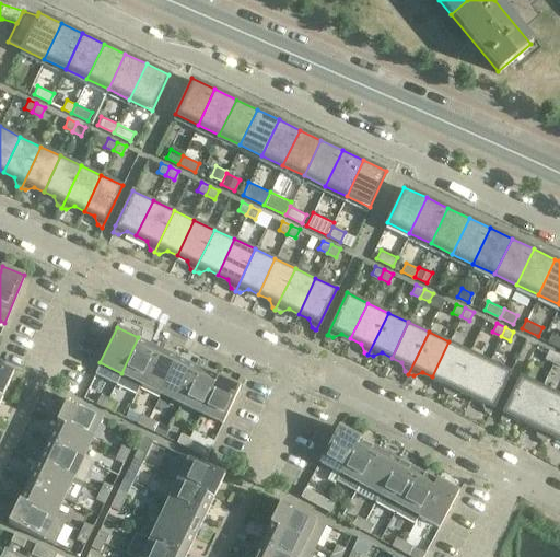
[(559,335),(552,332),(548,340),(559,346),(559,335)]
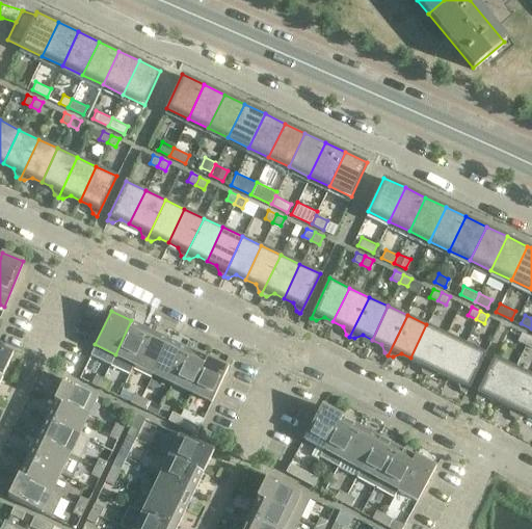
[(130,373),(134,364),(151,329),(131,320),(115,354),(110,364),(130,373)]
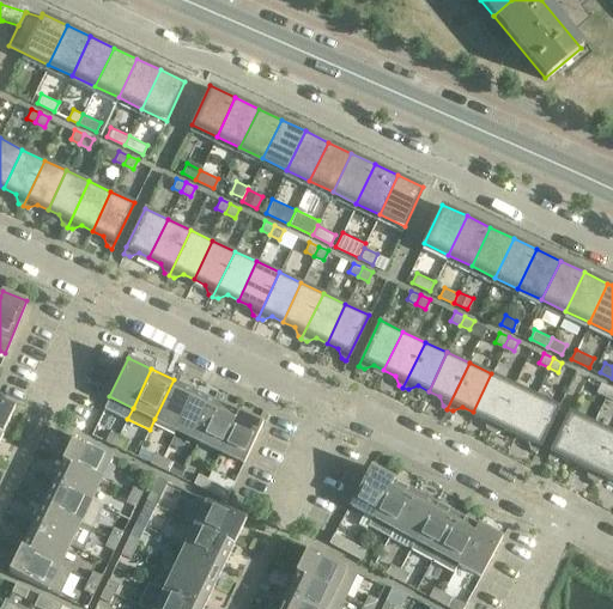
[(491,373),(473,412),(484,418),(487,427),(491,430),(513,384),(491,373)]
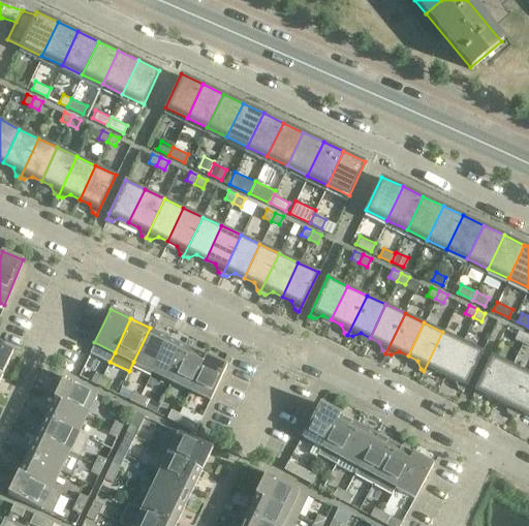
[(168,337),(150,328),(133,362),(152,370),(168,337)]
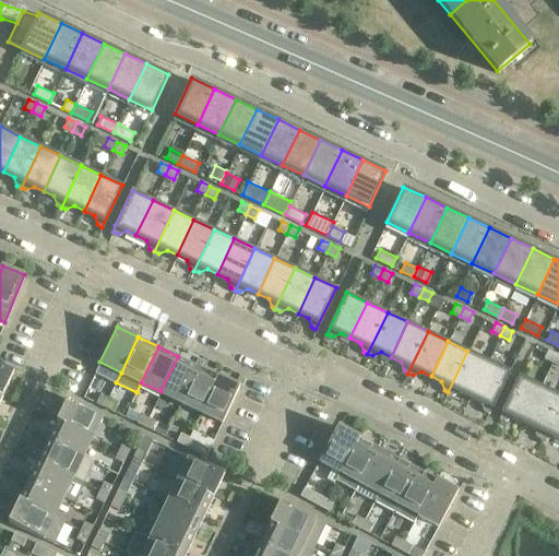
[(552,361),(556,352),(548,347),(544,356),(552,361)]
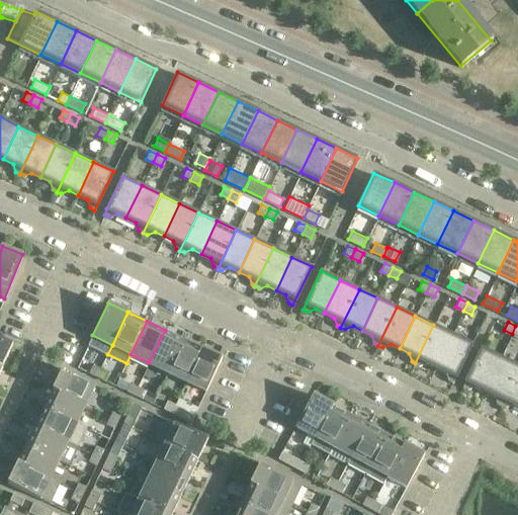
[(452,334),(433,325),(415,363),(419,365),(427,362),(437,366),(452,334)]
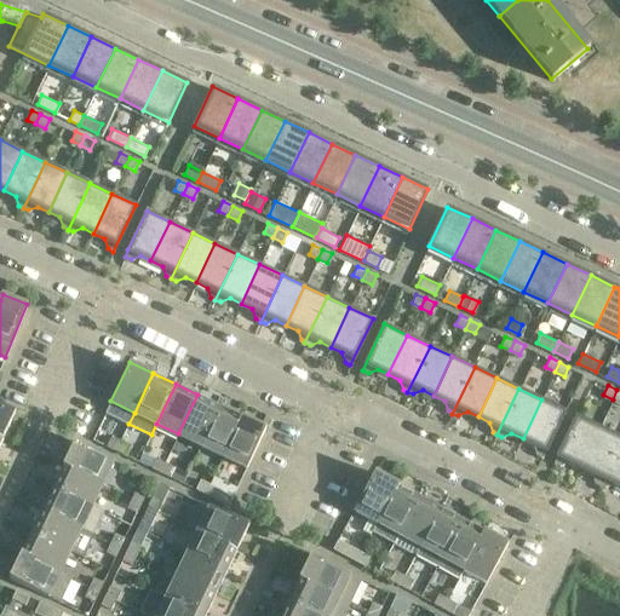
[(201,444),(219,406),(197,395),(178,433),(201,444)]
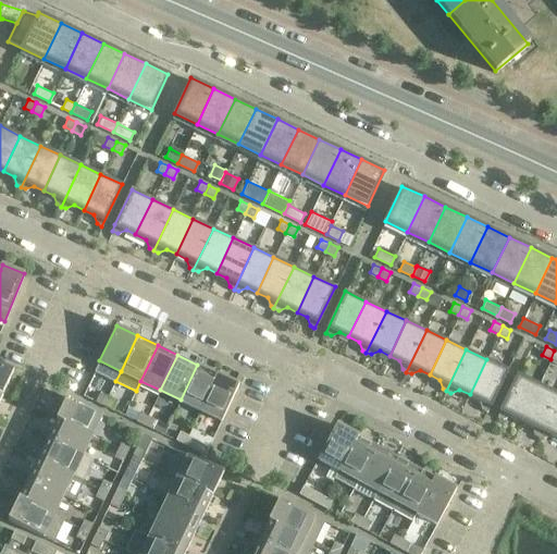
[(507,369),(486,359),(470,394),(479,398),(482,408),(487,410),(491,405),(507,369)]
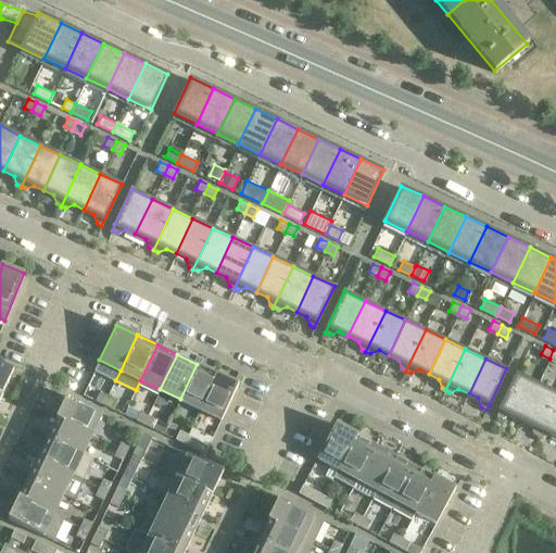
[(0,389),(3,390),(13,369),(0,363),(0,389)]
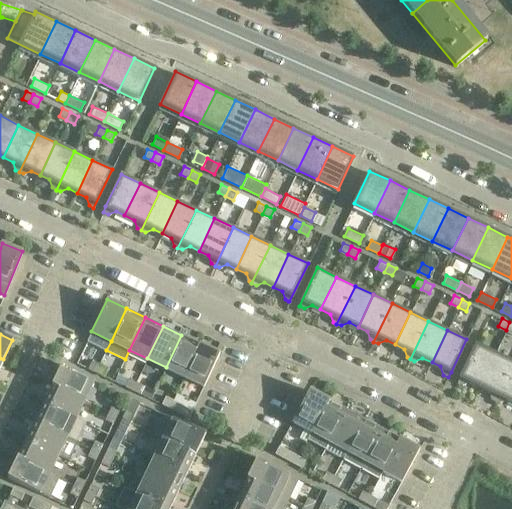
[(184,376),(200,343),(181,335),(166,367),(184,376)]
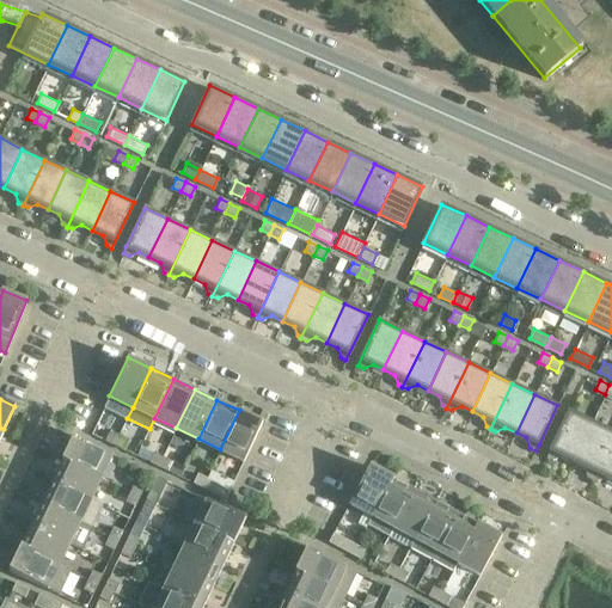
[(262,422),(239,410),(220,449),(244,460),(262,422)]
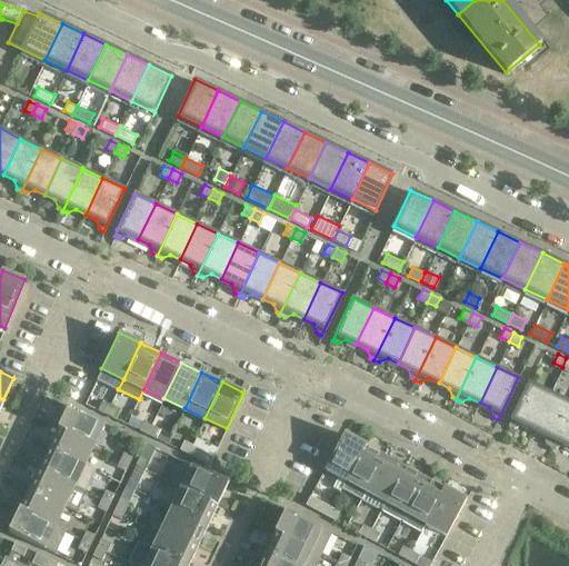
[(532,428),(550,393),(529,381),(508,425),(513,427),(522,424),(532,428)]
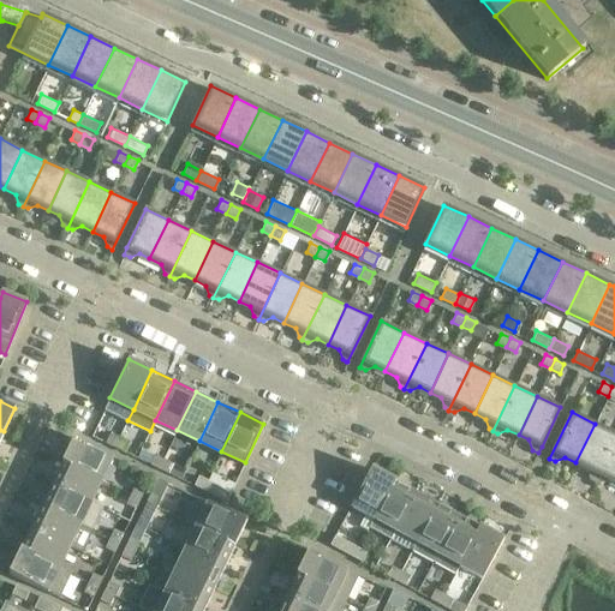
[(591,478),(595,480),(614,437),(614,432),(595,424),(575,462),(587,468),(591,478)]
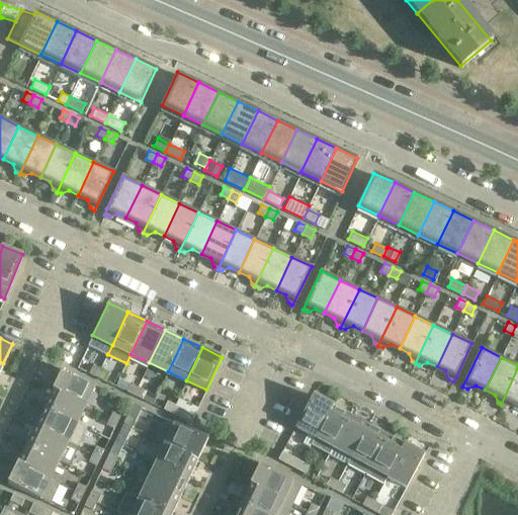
[(89,372),(97,375),(101,367),(93,364),(89,372)]
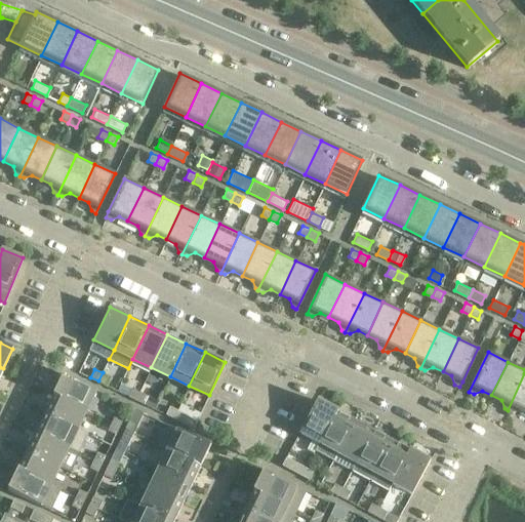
[(53,393),(86,409),(96,389),(63,372),(53,393)]
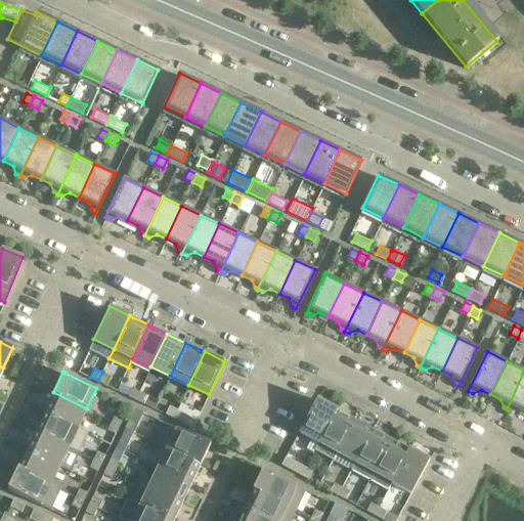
[(102,372),(98,380),(106,384),(111,376),(102,372)]
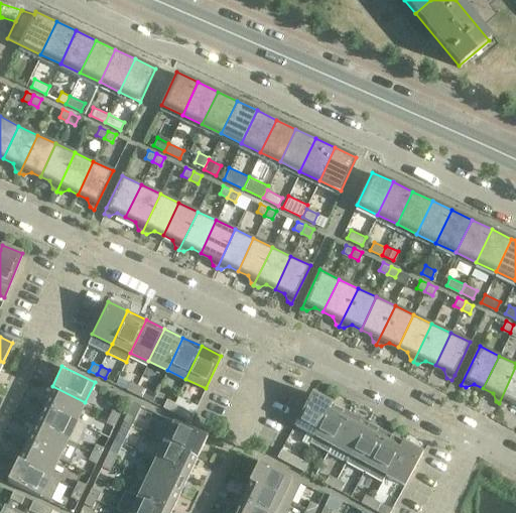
[(512,402),(515,403),(515,367),(499,403),(504,404),(512,402)]
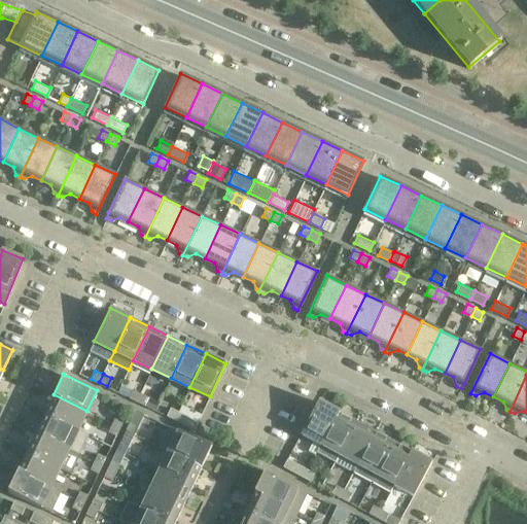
[(129,396),(137,400),(141,392),(133,388),(129,396)]
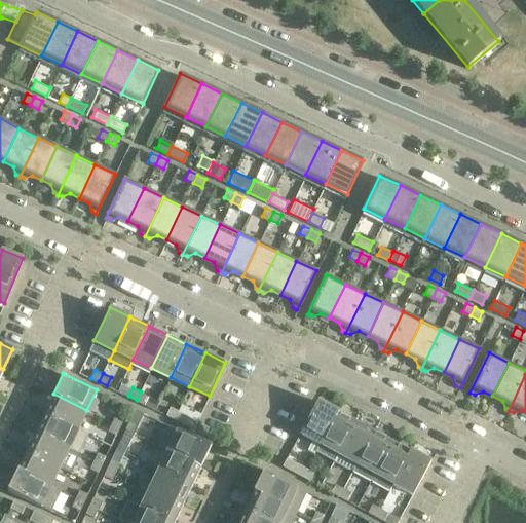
[(141,391),(137,400),(145,404),(148,396),(141,391)]
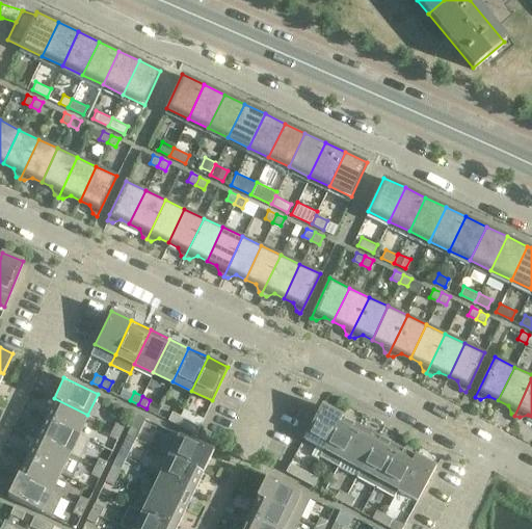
[(87,415),(54,398),(45,417),(79,433),(87,415)]
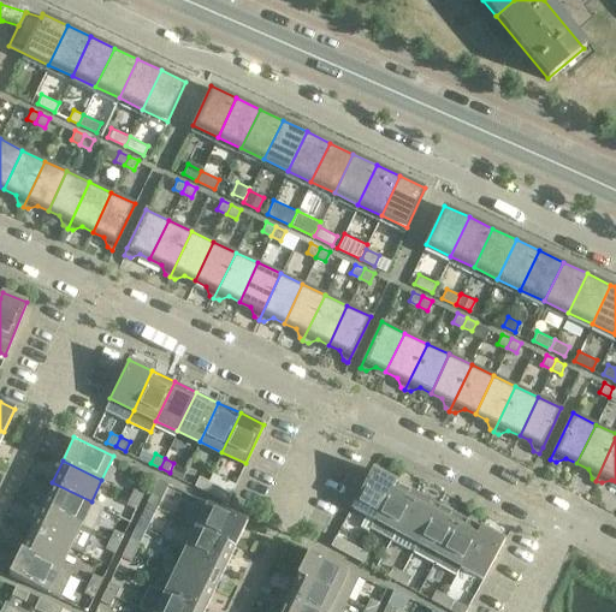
[(374,518),(395,480),(372,468),(351,505),(366,514),(361,523),(368,527),(373,517),(374,518)]
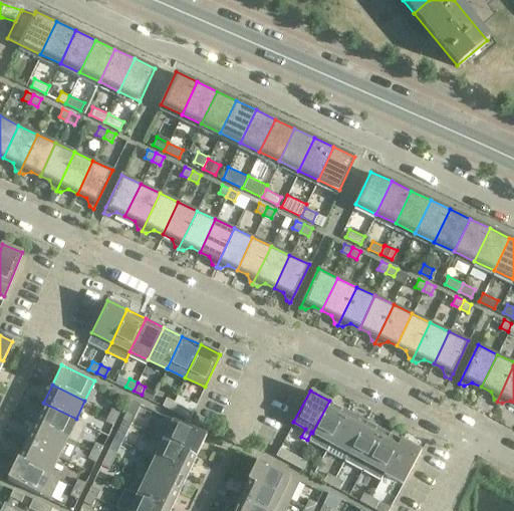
[(163,405),(171,409),(174,401),(167,397),(163,405)]
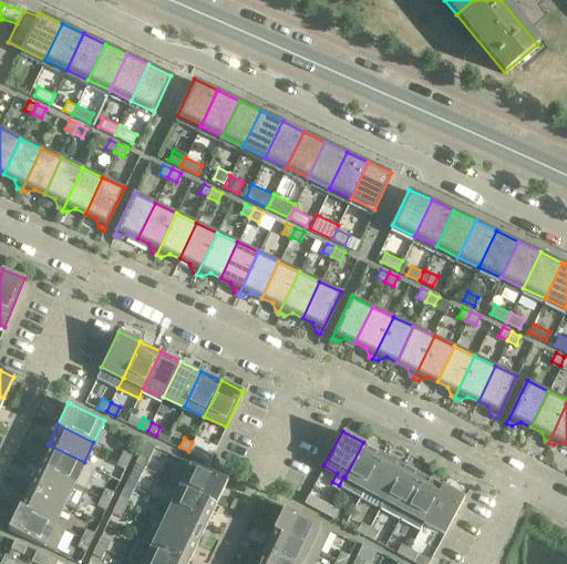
[(192,442),(188,451),(196,454),(208,461),(213,452),(200,445),(192,442)]
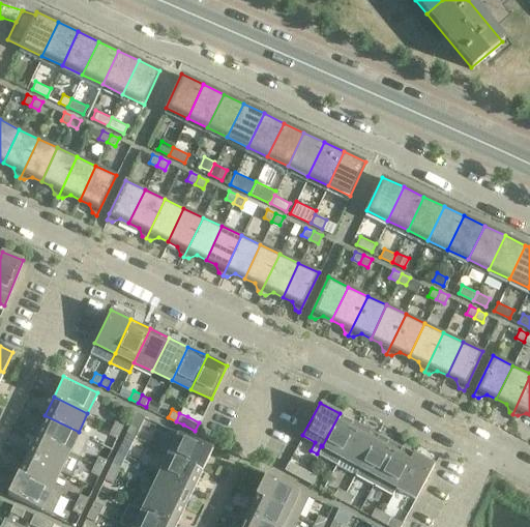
[(336,463),(358,423),(340,413),(322,446),(318,454),(336,463)]
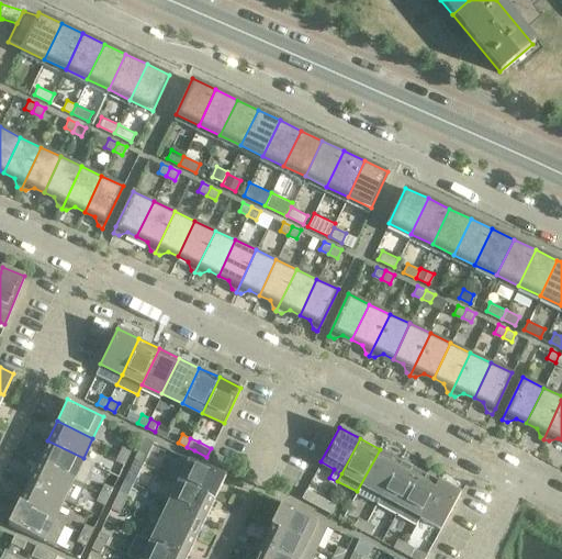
[(93,462),(83,458),(47,440),(37,461),(74,479),(83,483),(93,462)]
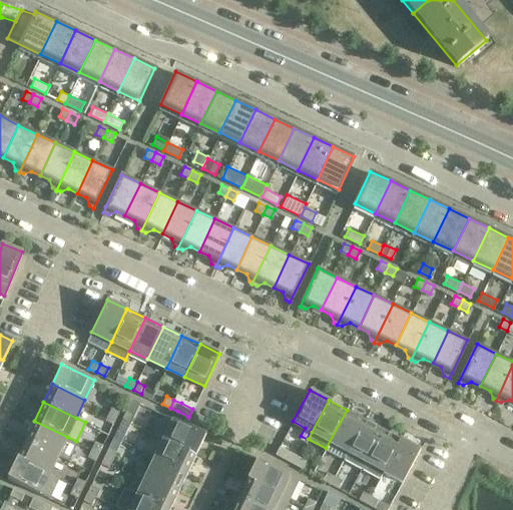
[(109,411),(117,415),(121,407),(113,404),(109,411)]
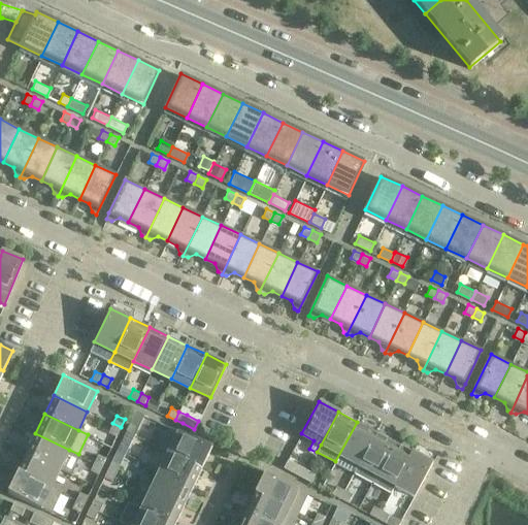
[(130,422),(126,430),(134,434),(138,426),(130,422)]
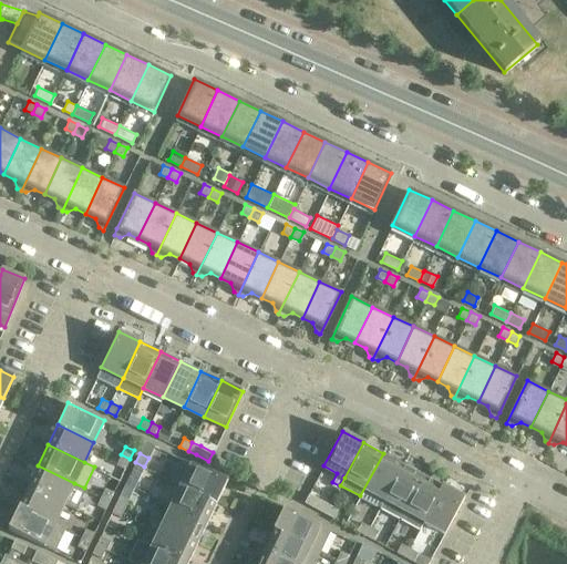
[(403,464),(383,453),(360,495),(380,506),(403,464)]
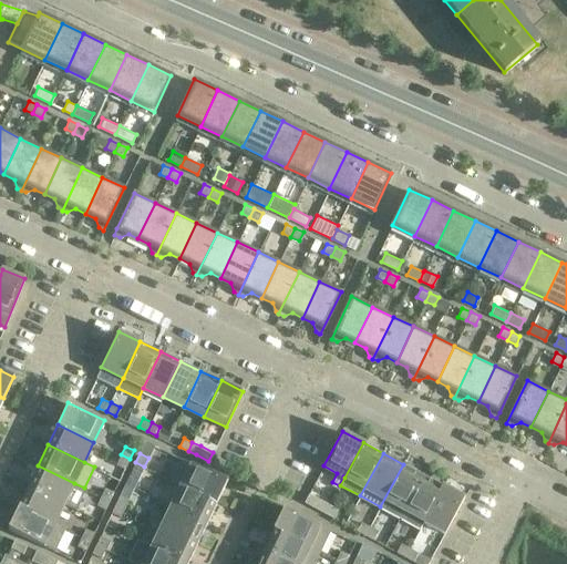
[(125,468),(130,459),(121,454),(116,463),(125,468)]
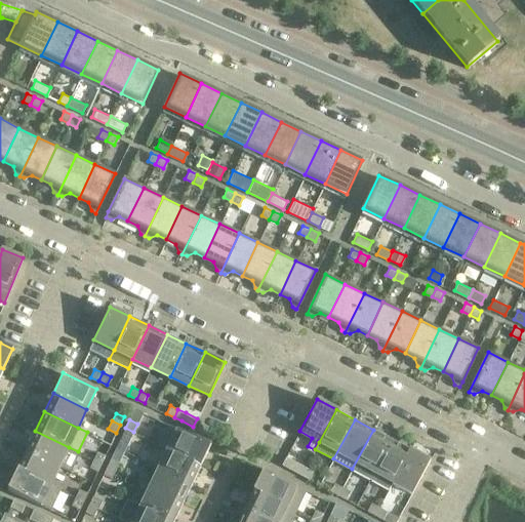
[(168,448),(201,464),(210,444),(166,423),(157,443),(168,448)]
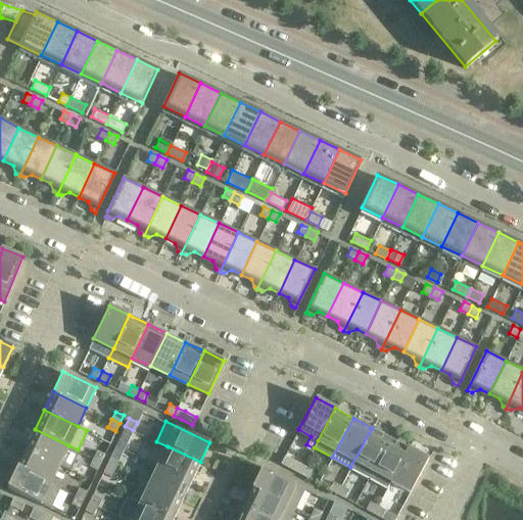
[(133,430),(125,426),(122,434),(130,437),(133,430)]
